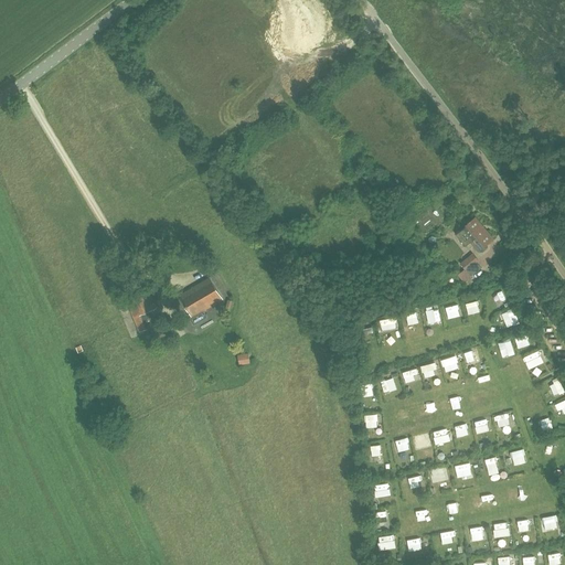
[(461,230),(456,234),(465,245),(470,241),(478,251),(492,240),(486,232),(483,233),(479,226),(480,225),(476,219),(461,230)]
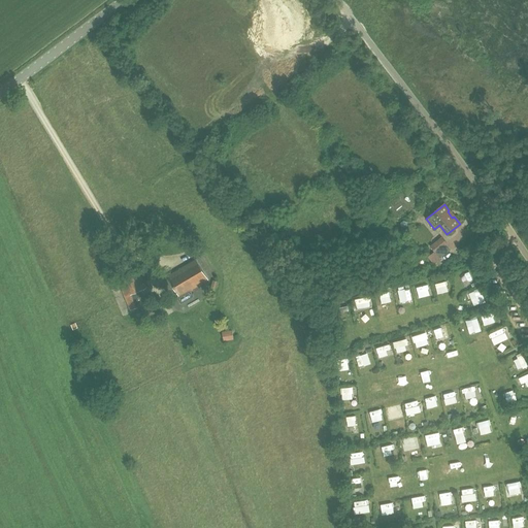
[(430,246),(431,248),(423,255),(427,260),(435,253),(436,254),(448,243),(441,236),(430,246)]
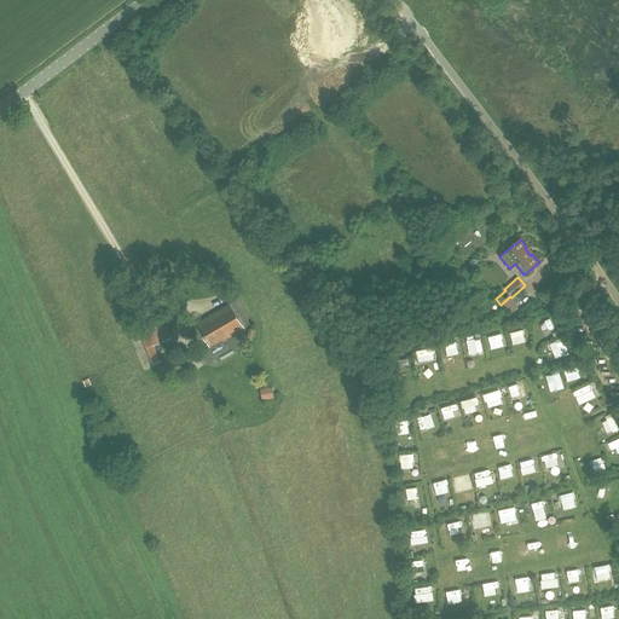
[(244,328),(230,305),(197,324),(210,347),(244,328)]
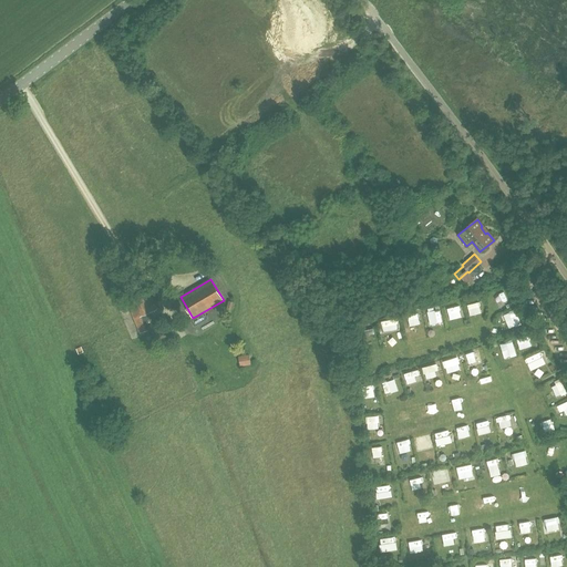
[(503,307),(513,302),(506,290),(497,295),(503,307)]
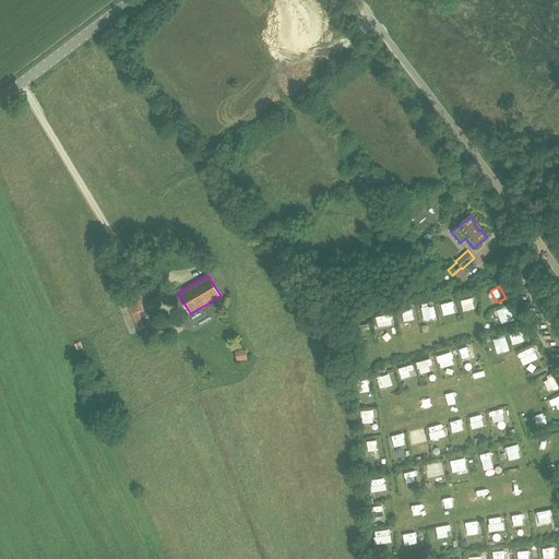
[(146,325),(141,311),(155,305),(149,287),(125,297),(138,329),(146,325)]
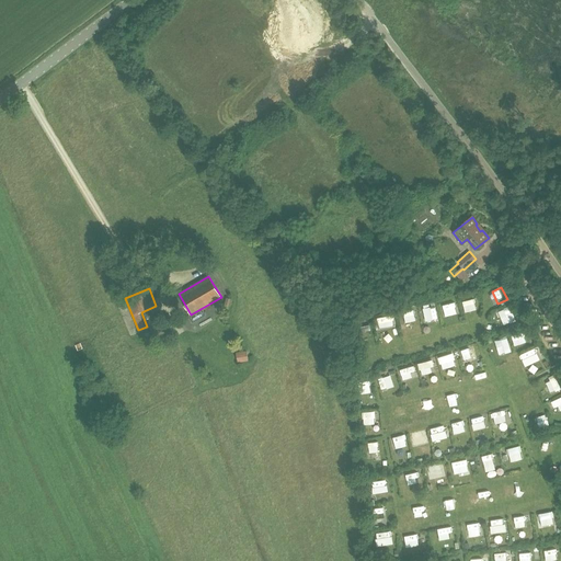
[(468,313),(482,310),(479,297),(465,300),(468,313)]
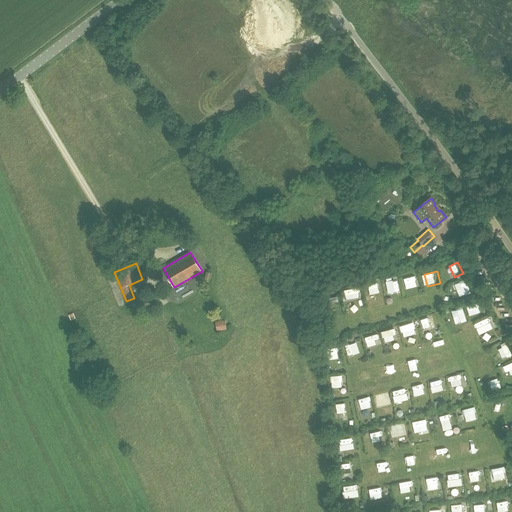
[(409,290),(421,287),(418,277),(407,280),(409,290)]
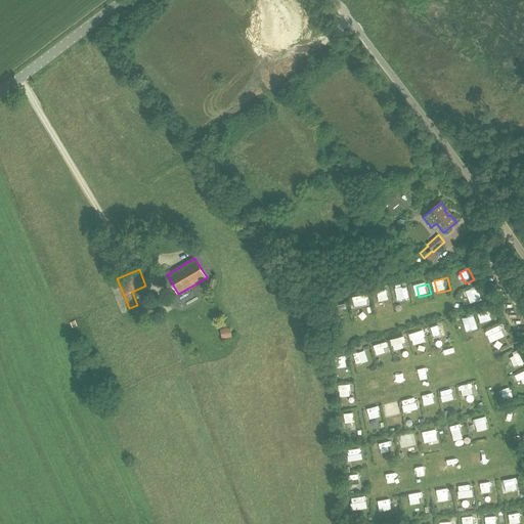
[(473,299),(481,296),(477,286),(469,289),(473,299)]
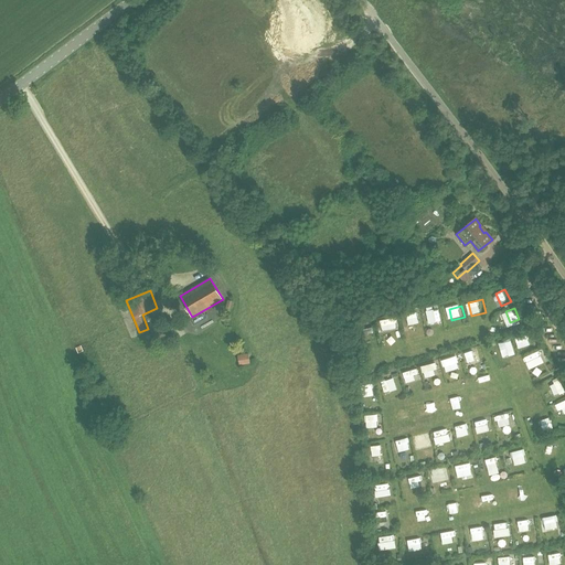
[(428,315),(430,323),(441,321),(438,311),(428,315)]
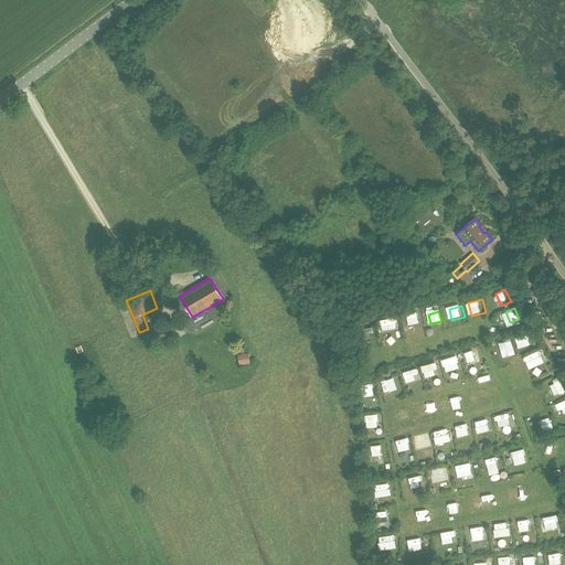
[(478,349),(466,353),(469,364),(481,360),(478,349)]
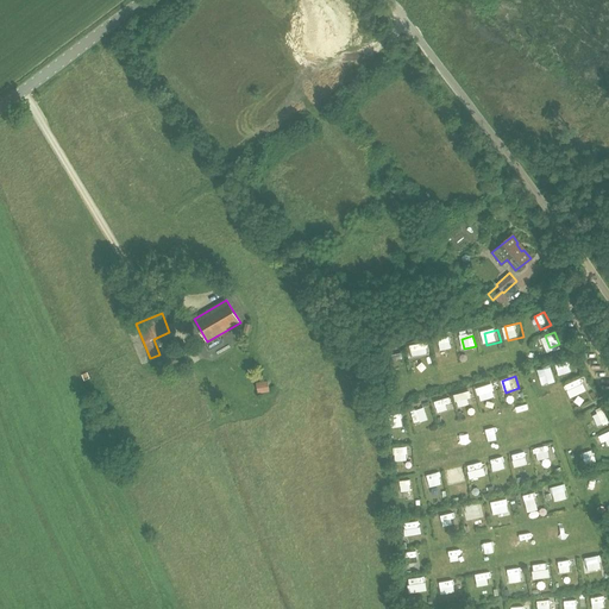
[(570,384),(575,395),(585,390),(581,380),(570,384)]
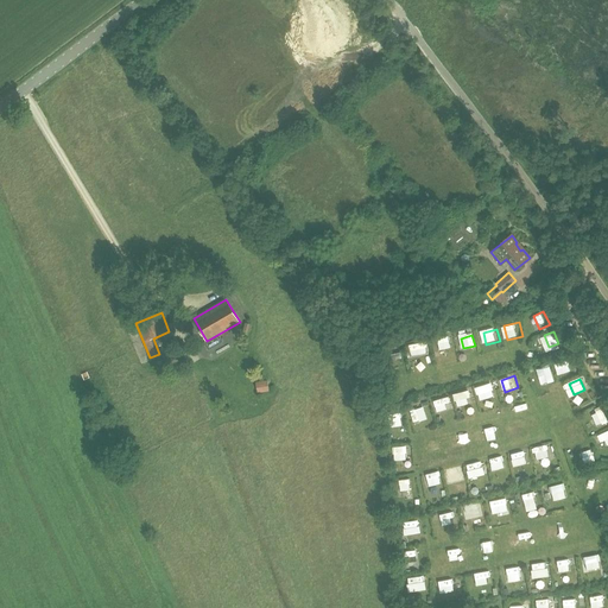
[(482,399),(496,396),(495,386),(480,388),(482,399)]
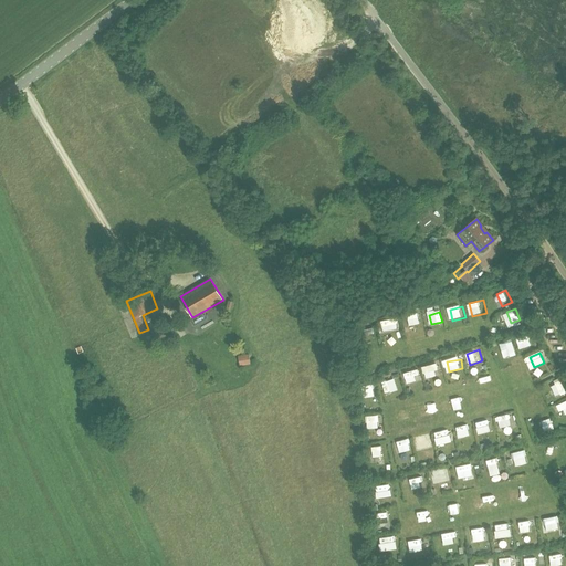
[(437,366),(425,367),(426,378),(438,377),(437,366)]
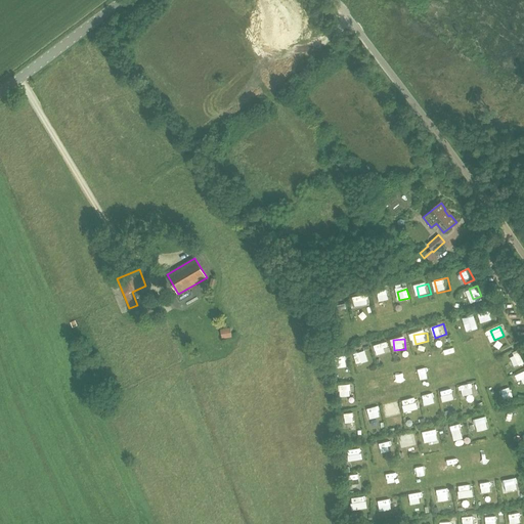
[(377,346),(378,355),(389,354),(388,345),(377,346)]
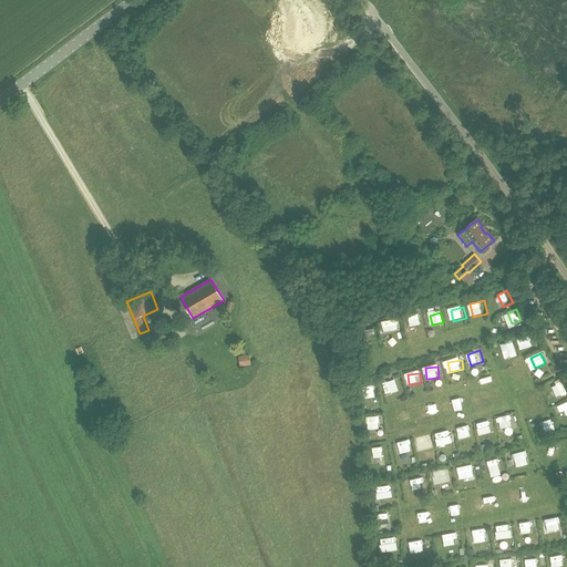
[(555,395),(566,390),(560,380),(549,385),(555,395)]
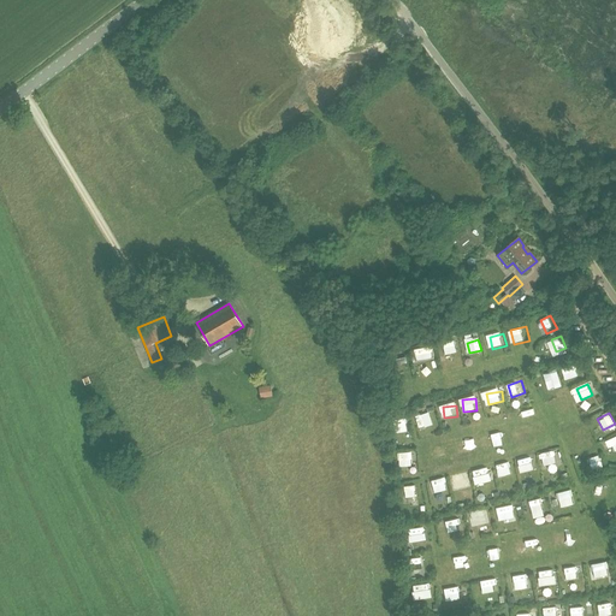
[(421,427),(433,425),(431,414),(419,416),(421,427)]
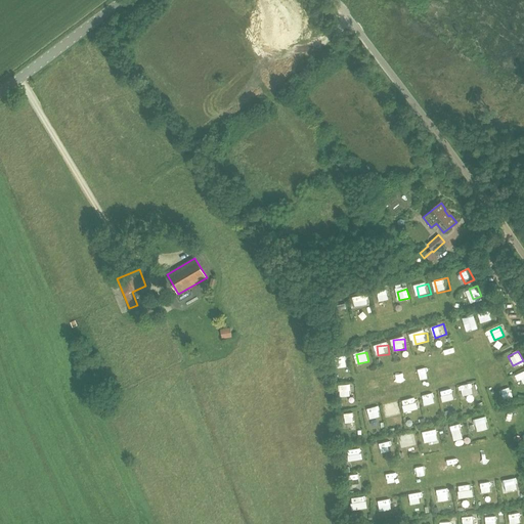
[(339,372),(348,369),(347,362),(338,363),(339,372)]
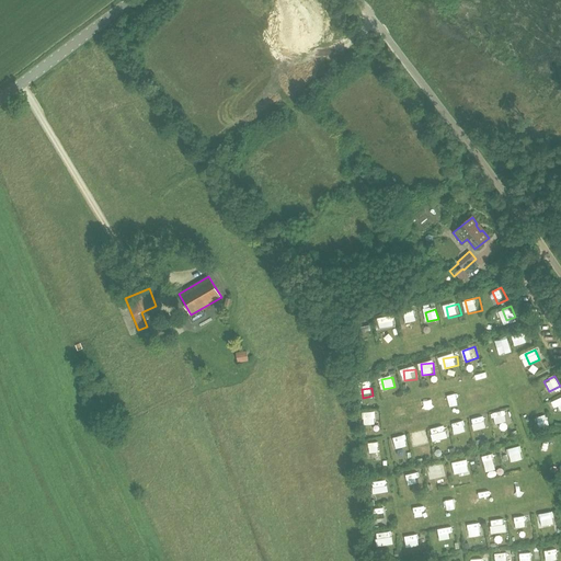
[(560,399),(551,402),(556,414),(560,412),(560,399)]
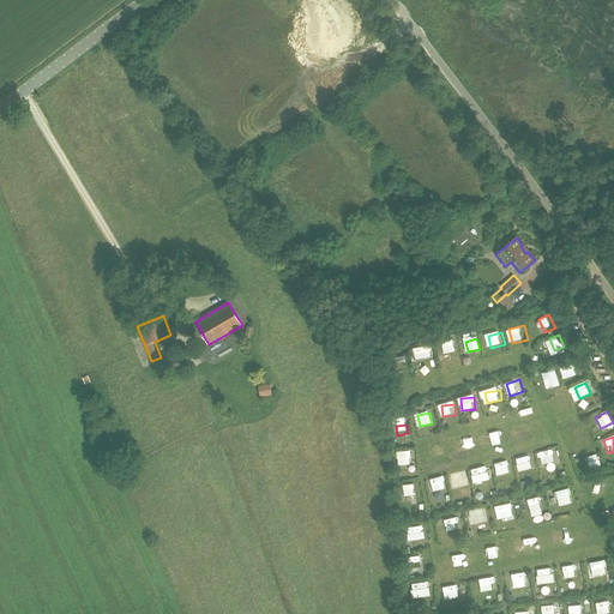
[(554,462),(551,450),(540,453),(543,464),(554,462)]
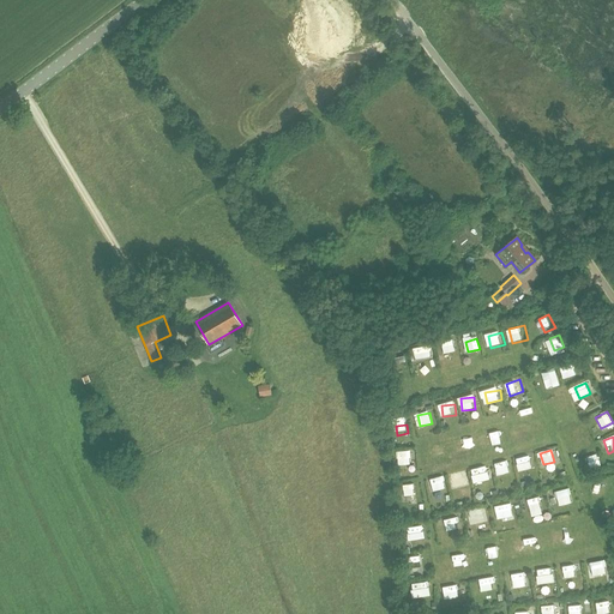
[(600,453),(588,457),(591,470),(603,467),(600,453)]
